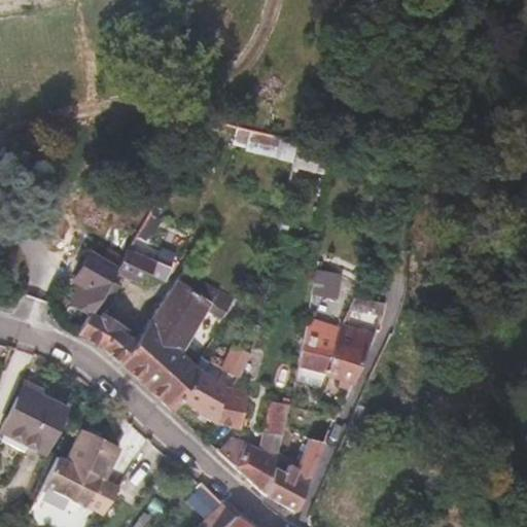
[(297,143),(278,138),(264,135),(259,151),(275,154),(274,160),(291,163),(296,145),(297,143)]
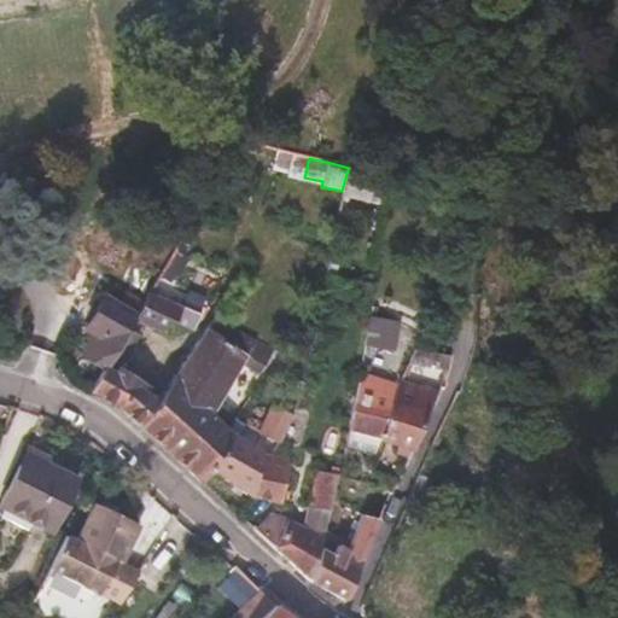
[(401,324),(392,321),(394,308),(391,305),(394,290),(375,287),(369,316),(366,348),(395,353),(401,324)]
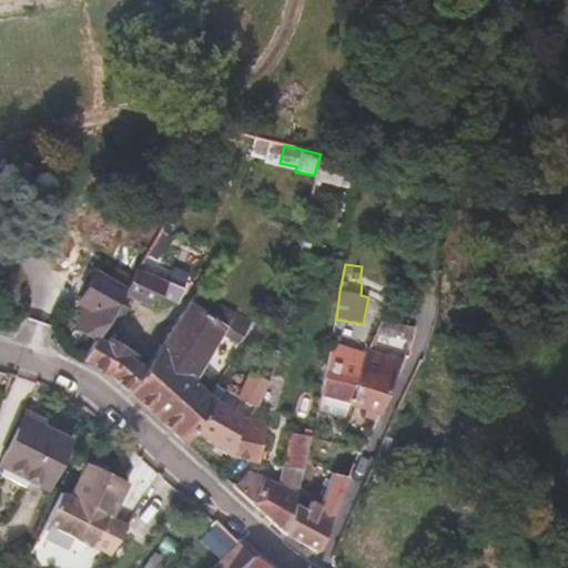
[(189,291),(138,269),(132,277),(121,295),(158,311),(163,298),(181,304),(189,291)]
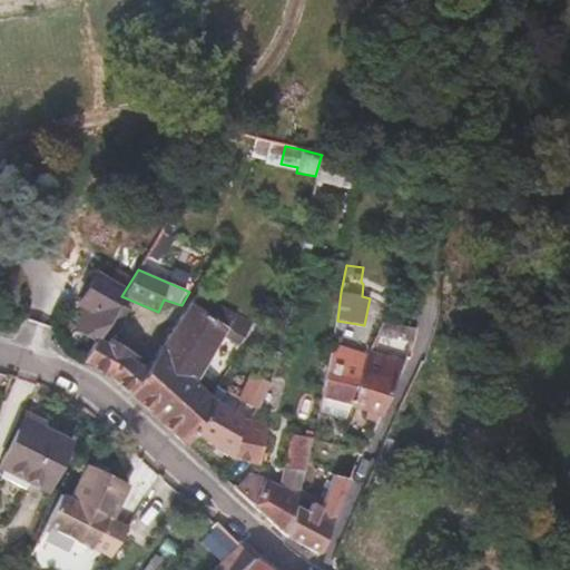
[(116,307),(121,296),(133,278),(118,271),(109,287),(92,278),(78,304),(86,308),(75,331),(96,342),(116,307)]
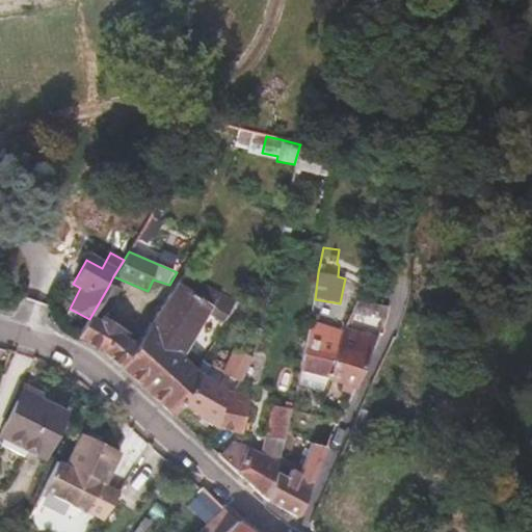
[(182,357),(211,312),(229,321),(240,304),(221,295),(184,274),(136,345),(124,338),(126,334),(101,319),(116,292),(108,287),(89,319),(77,338),(103,352),(173,416),(181,404),(198,373),(182,357)]
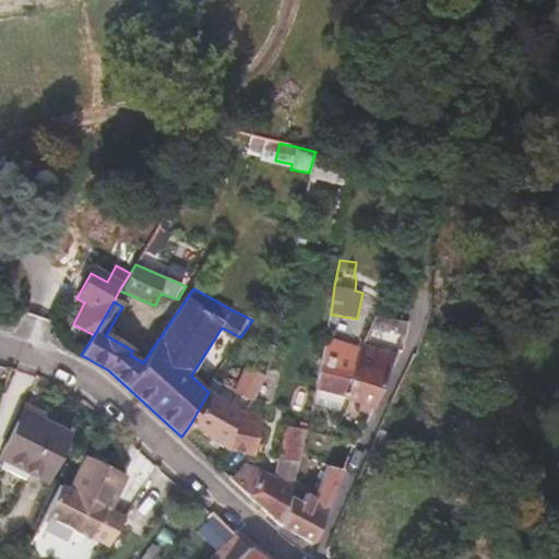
[(269,308),(274,295),(264,293),(258,306),(269,308)]
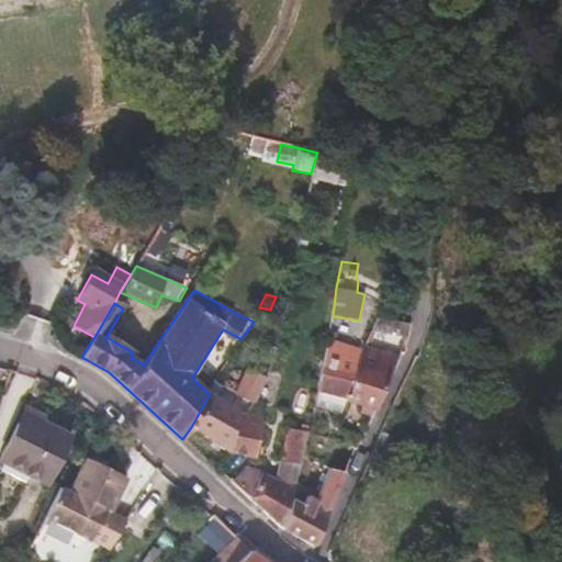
[(405,338),(407,324),(377,319),(371,333),(405,338)]
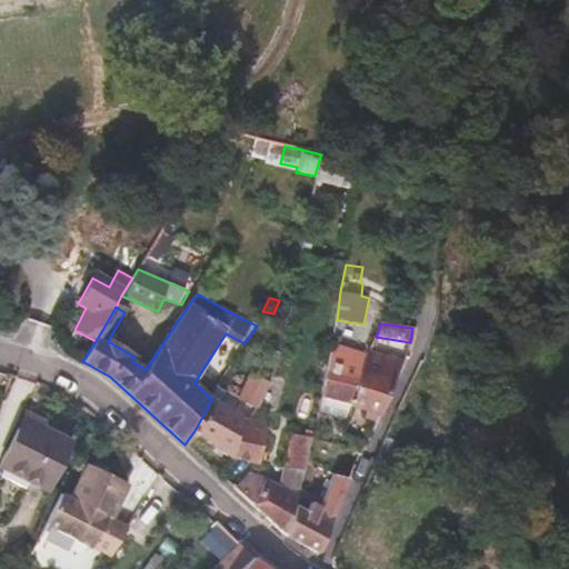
[(347,419),(350,407),(369,356),(333,345),(317,412),(347,419)]
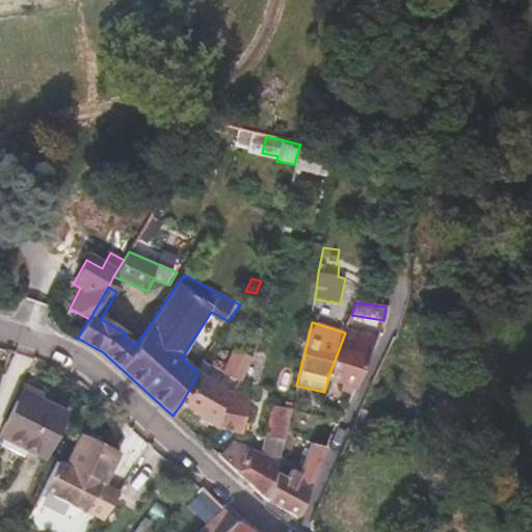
[(352,390),(376,338),(346,328),(345,333),(327,380),(352,390)]
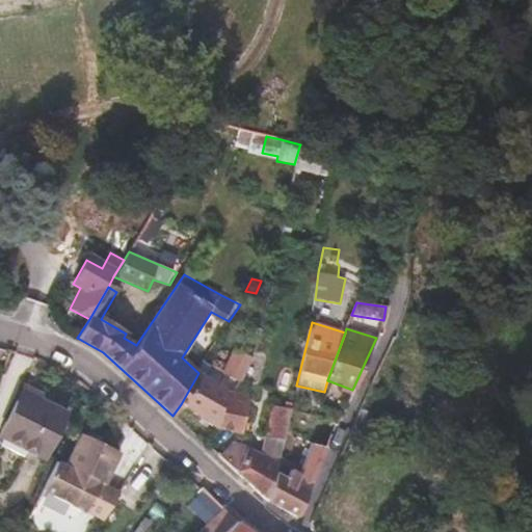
[(240,381),(250,358),(233,350),(222,374),(240,381)]
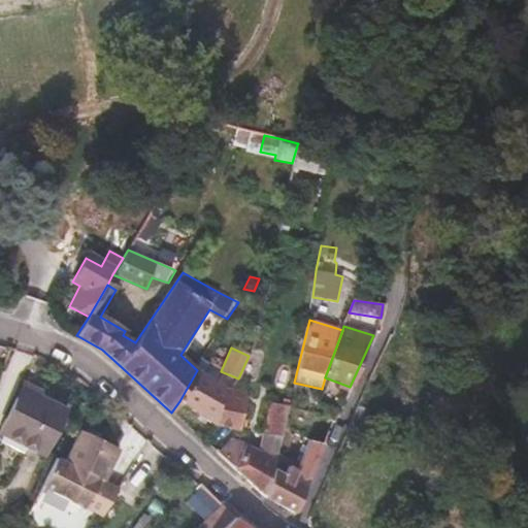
[(223,395),(225,387),(197,370),(179,401),(215,425),(223,395)]
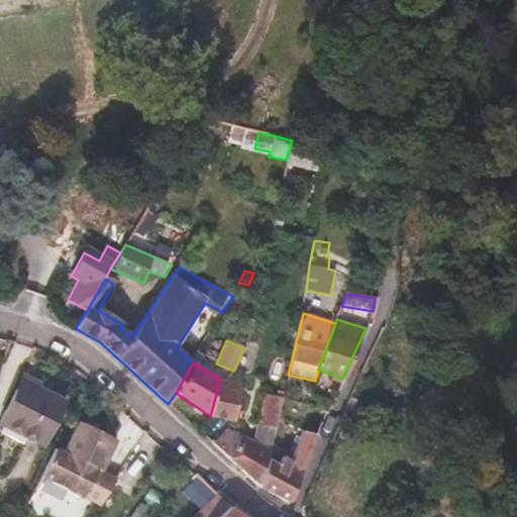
[(229,382),(231,376),(223,372),(220,379),(229,382)]
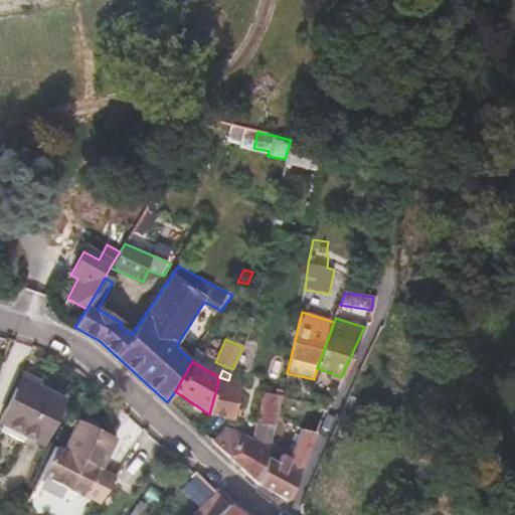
[(0,423),(41,444),(61,400),(36,387),(37,383),(22,375),(0,419),(0,423)]
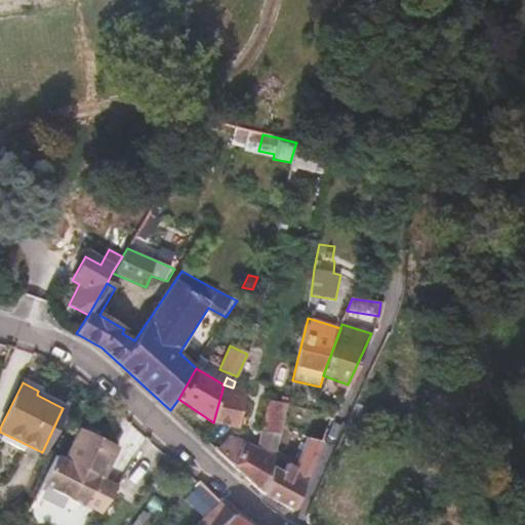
[(236,428),(243,397),(221,393),(213,422),(236,428)]
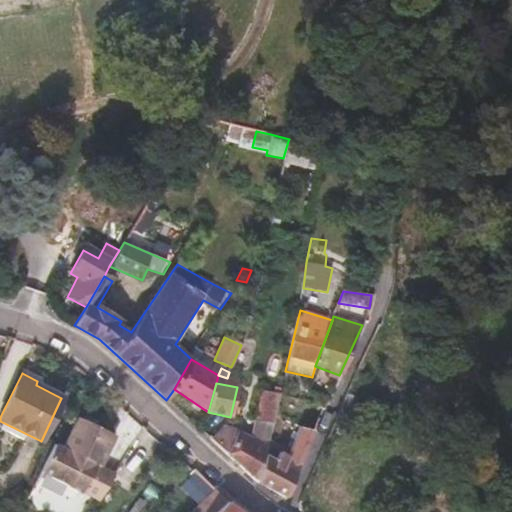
[(264,457),(269,444),(280,389),(274,388),(273,393),(260,392),(252,437),(236,431),(225,428),(218,436),(209,438),(255,481),(264,457)]
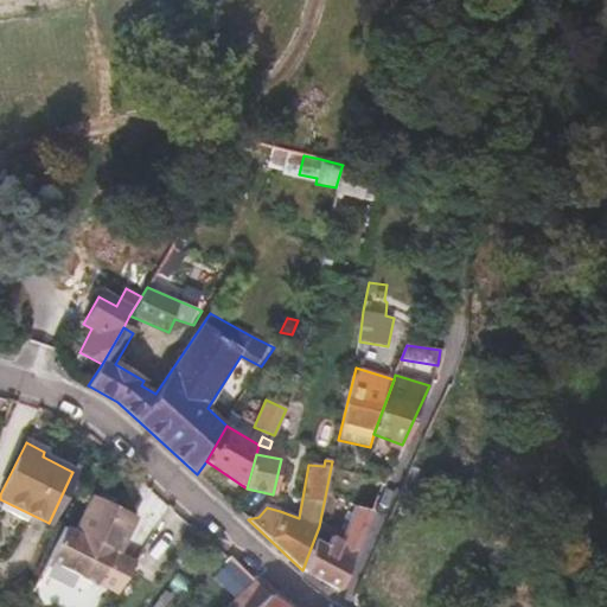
[(88,589),(93,582),(119,594),(136,563),(120,554),(135,519),(91,497),(74,532),(66,529),(46,568),(88,589)]
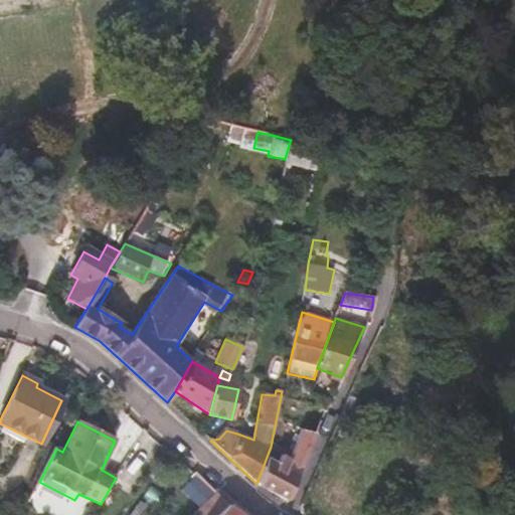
[(287,500),(316,435),(301,431),(288,460),(281,458),(283,453),(271,447),(266,460),(256,484),(287,500)]
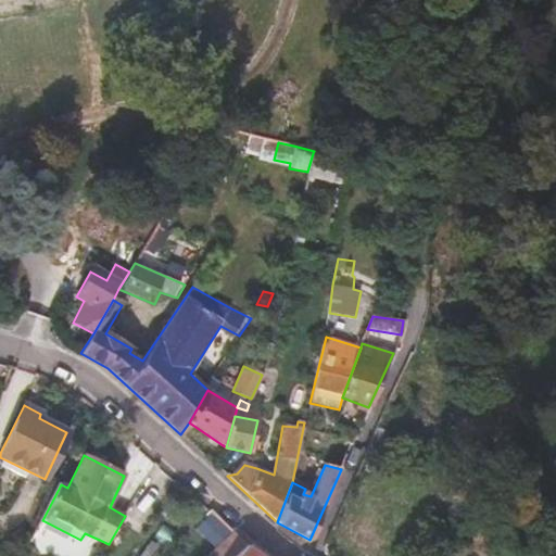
[(229,532),(211,515),(196,530),(215,546),(229,532)]
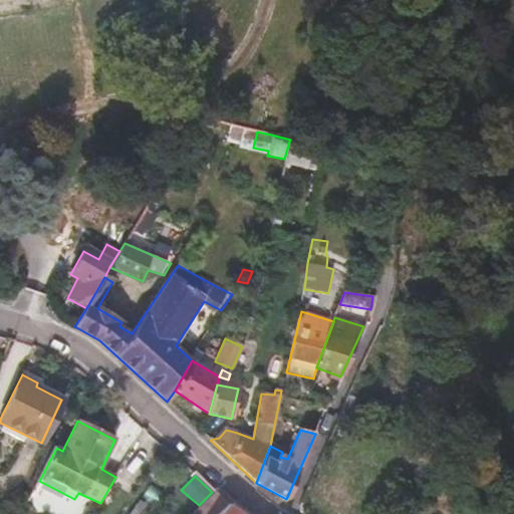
[(220,513),(229,507),(212,492),(199,505),(190,513),(220,513)]
